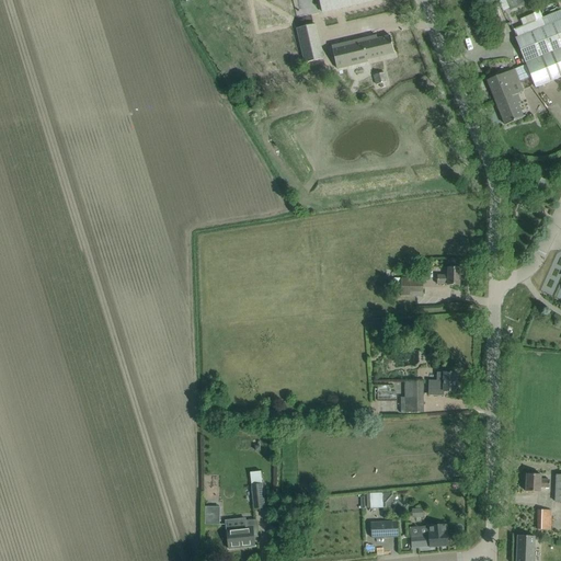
[(378,0),(319,0),(323,13),(378,0)]
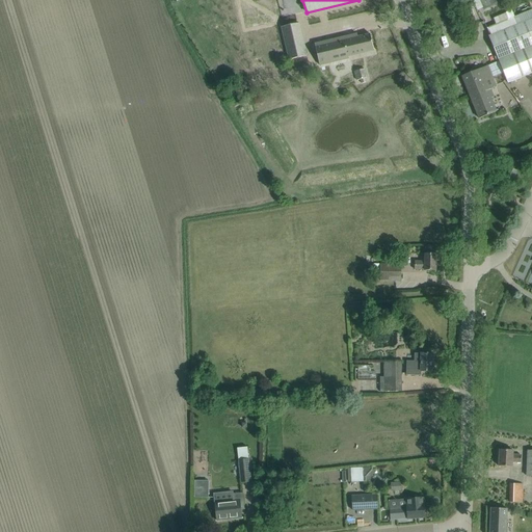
[(498,59),(531,46),(531,18),(488,36),(489,41),(498,59)]
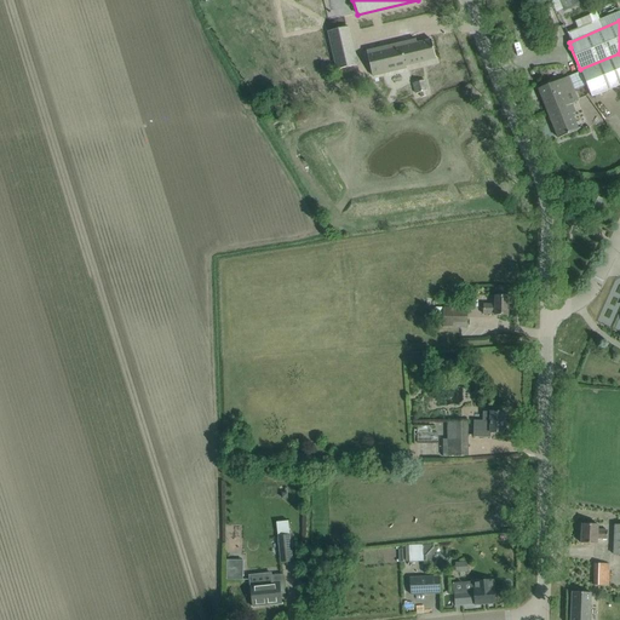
[(348,32),(328,36),(337,73),(356,69),(348,32)]
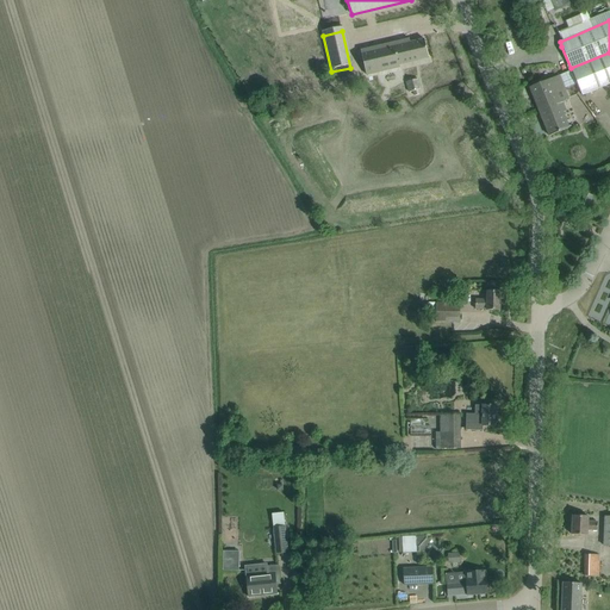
[(409,39),(360,51),(365,73),(429,58),(424,39),(410,43),(409,39)]
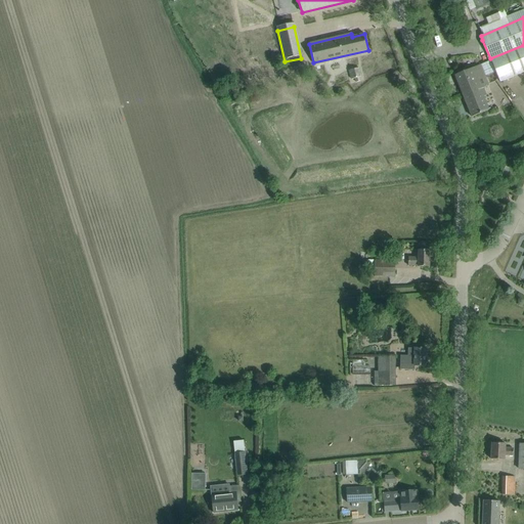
[(523,72),(523,45),(490,58),(499,82),(523,72)]
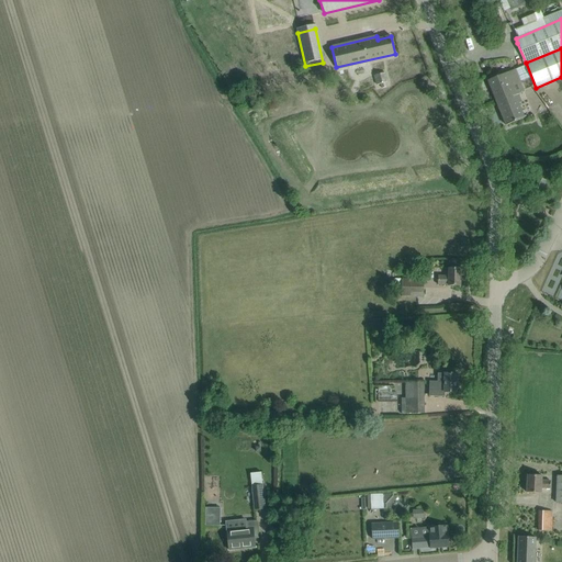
[(514,93),(510,86),(520,82),(515,69),(487,80),(496,101),(514,93)]
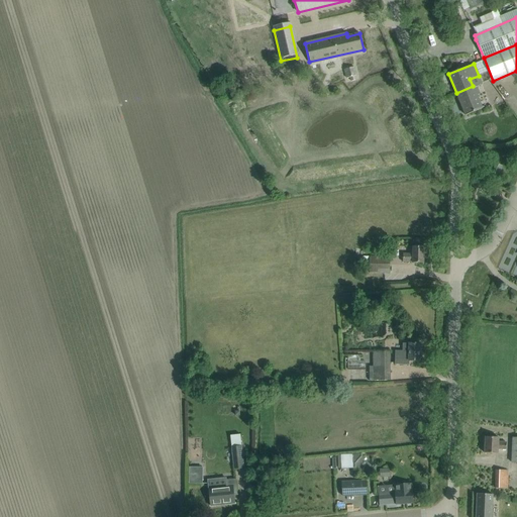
[(353,67),(344,70),(346,78),(350,78),(354,76),(356,76),(353,67)]
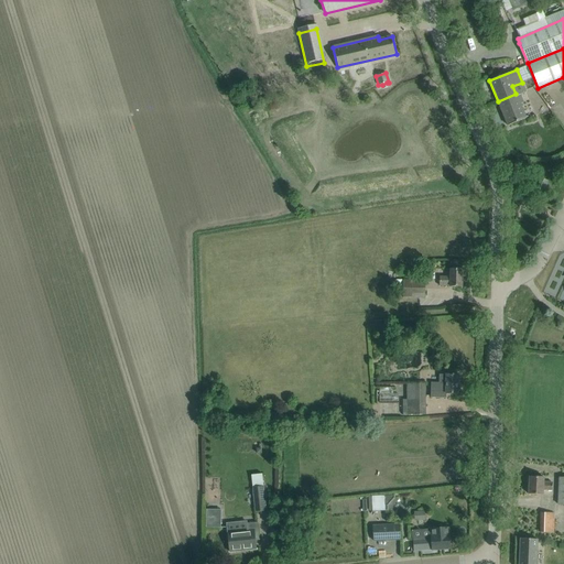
[(525,93),(522,83),(512,86),(516,94),(498,101),(508,126),(525,118),(520,105),(523,102),(520,95),(525,93)]
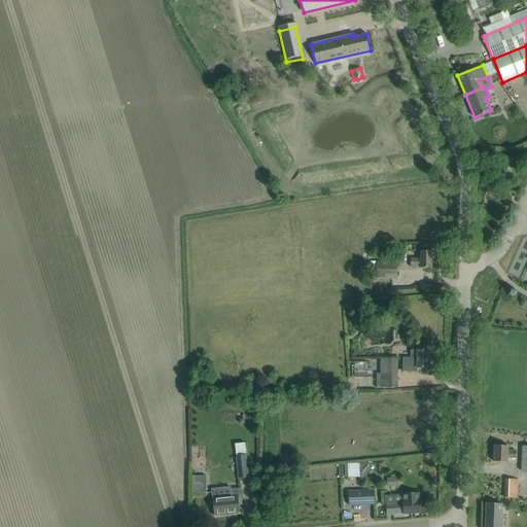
[(504,166),(500,176),(507,179),(512,169),(504,166)]
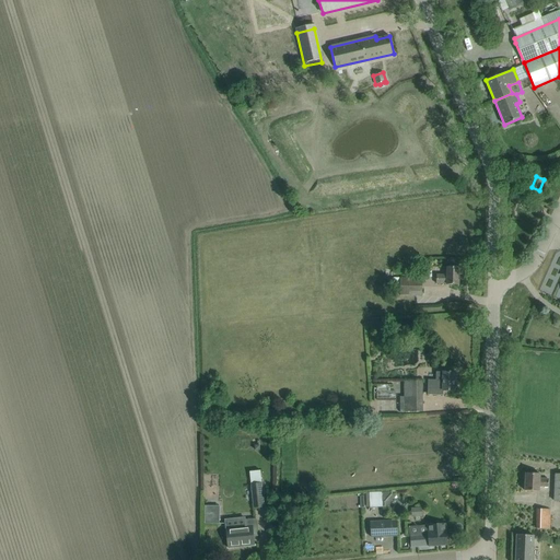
[(446,267),(446,276),(436,275),(436,284),(446,284),(458,284),(459,268),(446,267)]
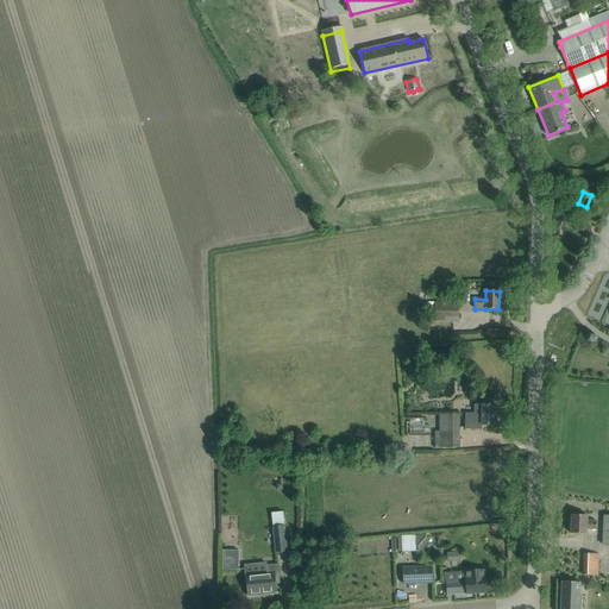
[(435,302),(435,321),(459,321),(459,302),(435,302)]
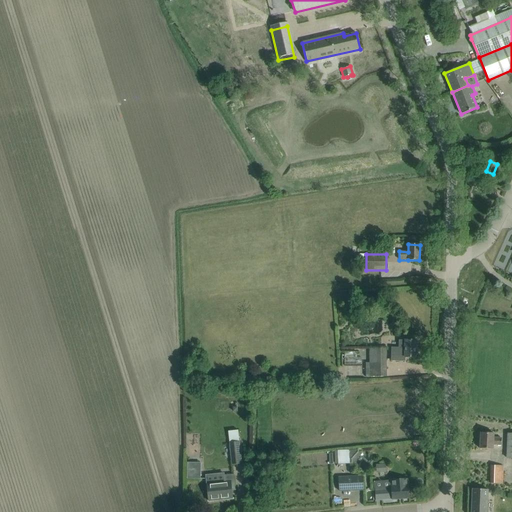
[(416,341),(399,340),(398,348),(391,347),(391,361),(405,361),(405,358),(415,358),(416,341)]
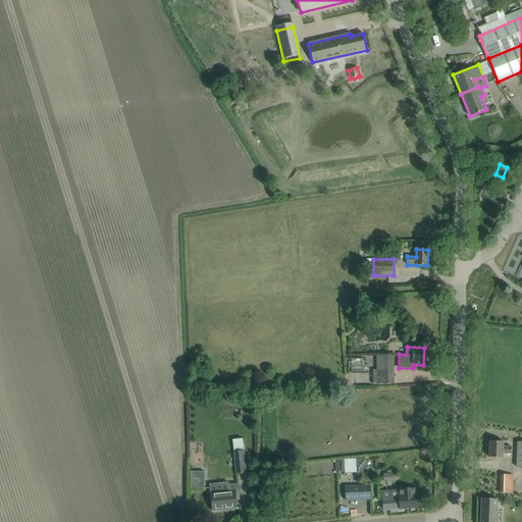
[(376,384),(394,384),(394,356),(376,356),(376,384)]
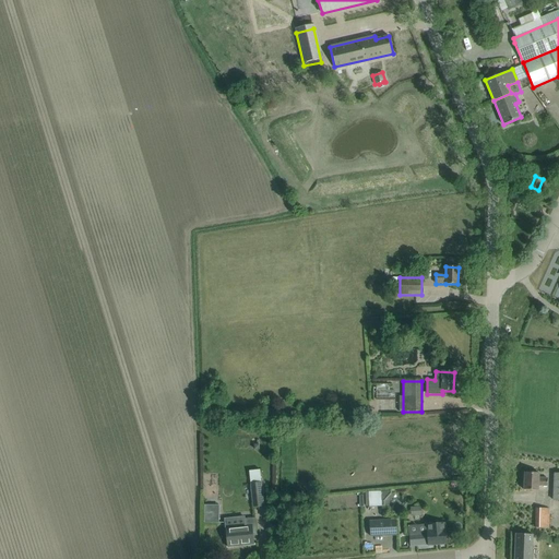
[(263,507),(260,471),(249,471),(252,508),(263,507)]
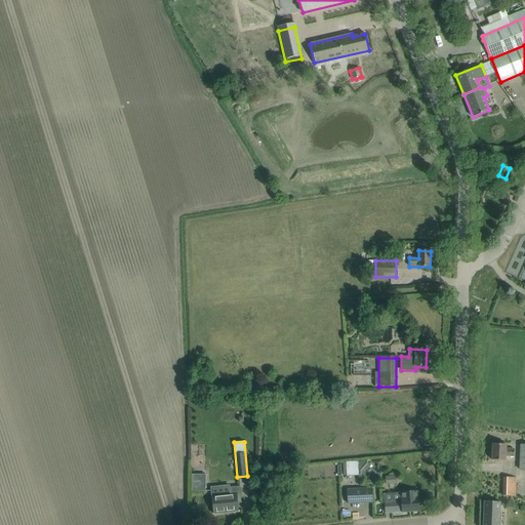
[(507,444),(492,444),(492,460),(506,460),(506,456),(514,456),(514,449),(506,449),(507,444)]
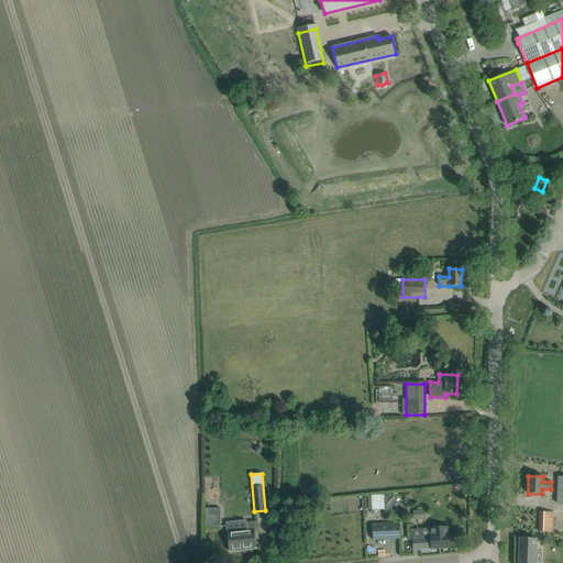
[(385,510),(384,495),(371,496),(372,510),(385,510)]
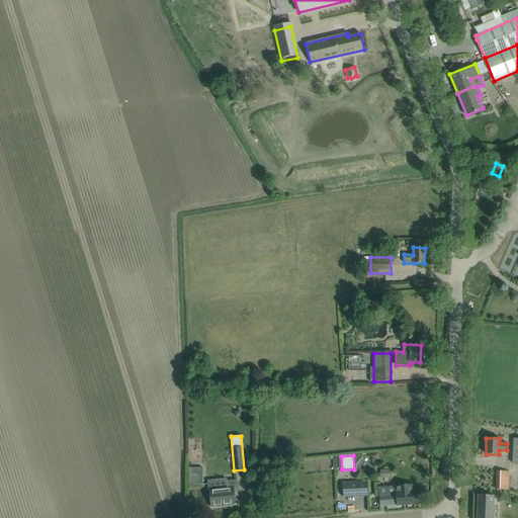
[(195,483),(207,483),(208,467),(195,467),(195,483)]
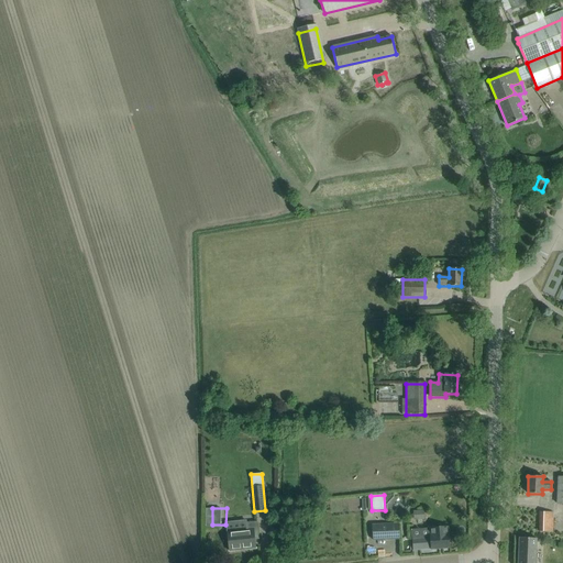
[(539,532),(552,532),(553,512),(539,512),(539,532)]
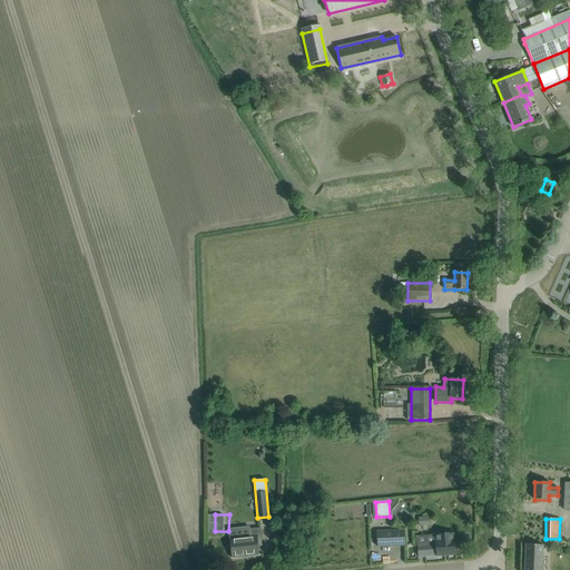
[(262,541),(259,528),(249,529),(251,537),(231,539),(233,558),(258,556),(257,542),(262,541)]
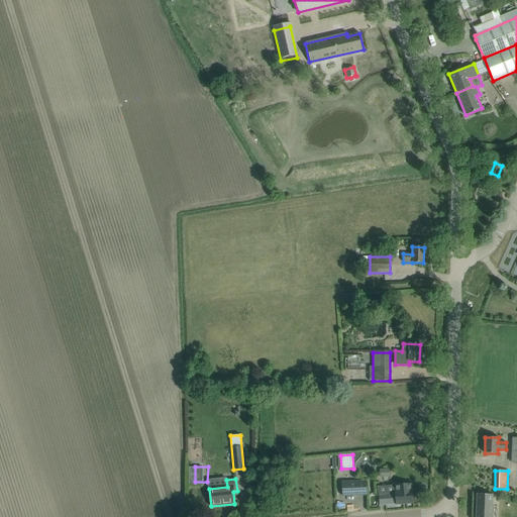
[(359,482),(342,482),(342,496),(360,495),(359,482)]
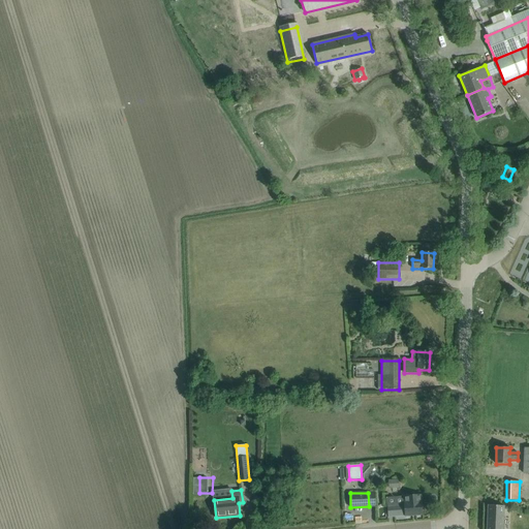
[(422,495),(403,496),(404,504),(387,505),(387,517),(405,516),(405,517),(423,516),(422,495)]
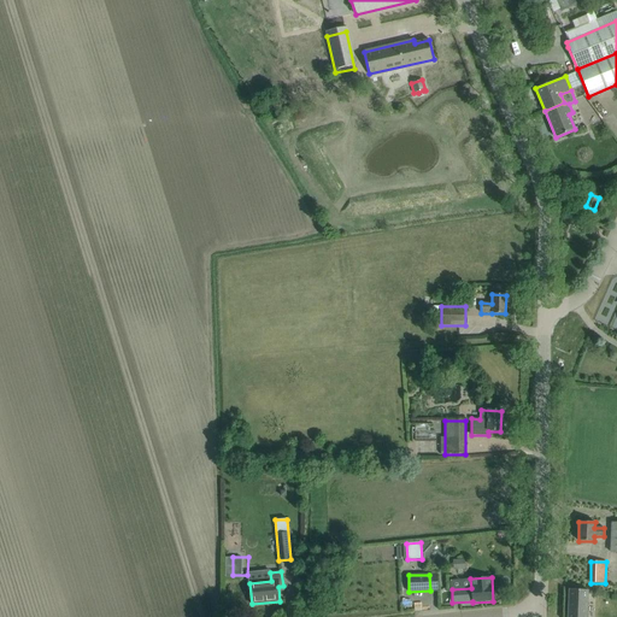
[(587,616),(588,591),(569,589),(568,616),(587,616)]
